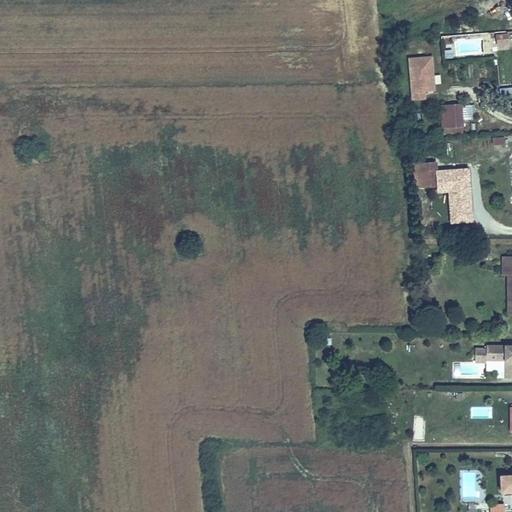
[(434,91),(432,57),(410,59),(412,92),(424,91),(434,91)]
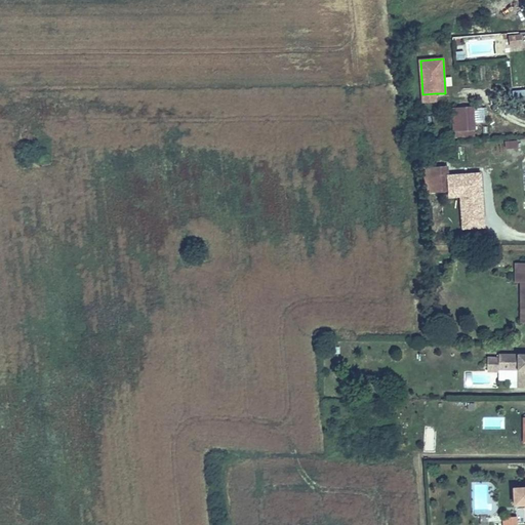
[(436,102),(435,93),(422,94),(423,103),(436,102)]
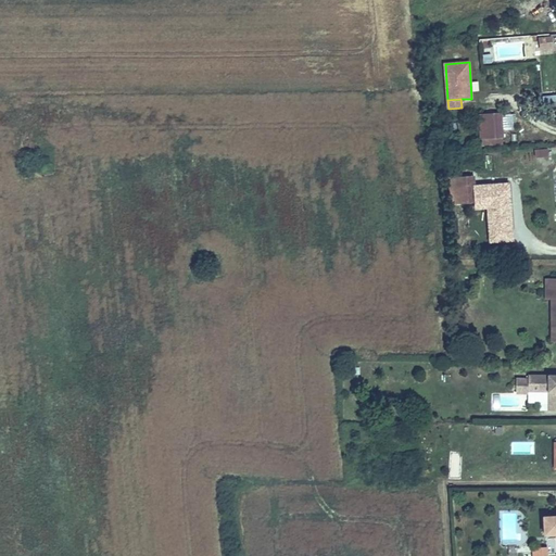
[(500,136),(498,110),(477,112),(479,137),(500,136)]
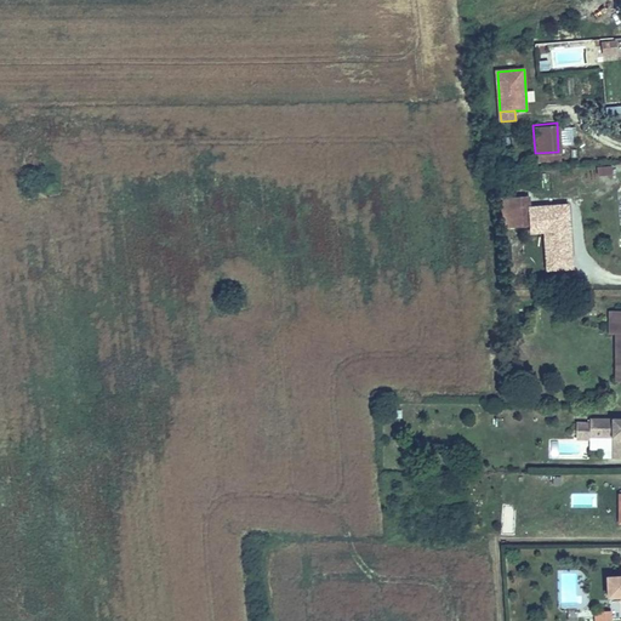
[(581,175),(569,177),(571,188),(584,186),(581,175)]
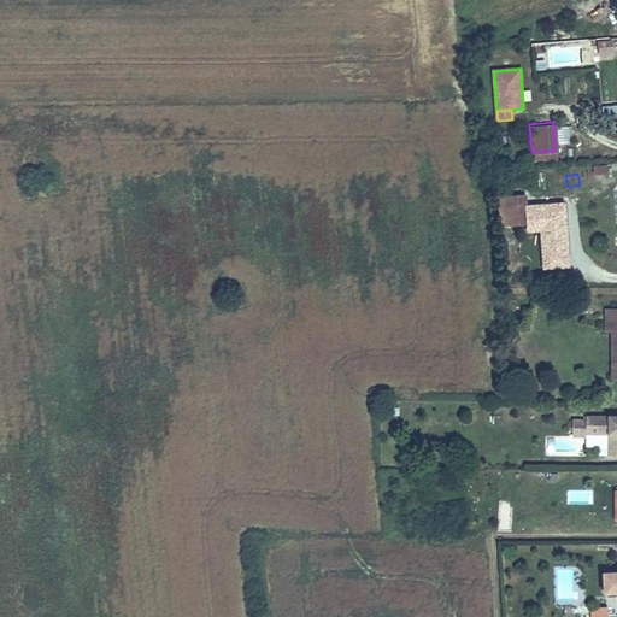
[(524,195),(498,197),(500,228),(527,225),(527,230),(540,229),(544,269),(569,266),(564,204),(524,206),(524,195)]
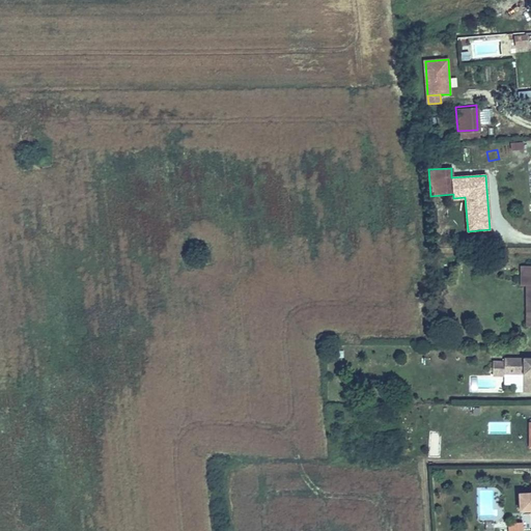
[(528,298),(530,298),(530,262),(520,262),(520,285),(528,285),(528,298)]
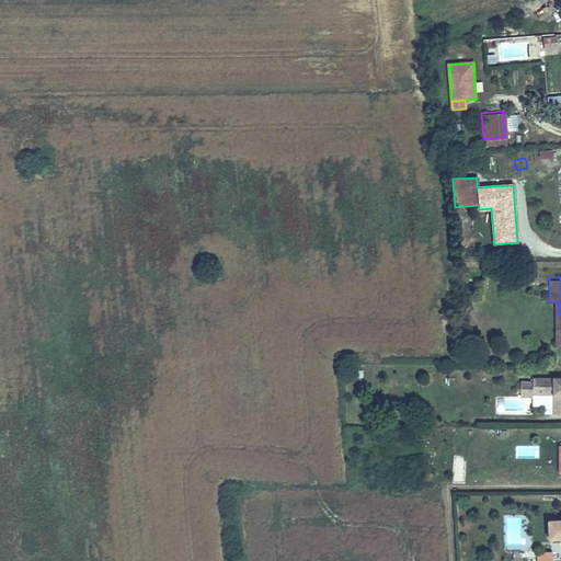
[(537,393),(537,413),(560,412),(560,376),(518,376),(517,393),(537,393)]
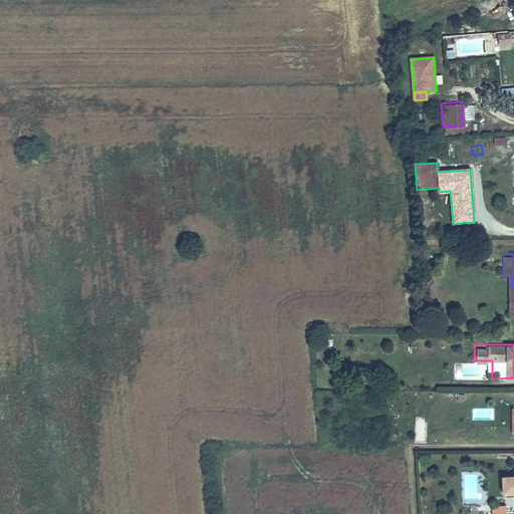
[(416,418),(414,443),(425,443),(426,419),(416,418)]
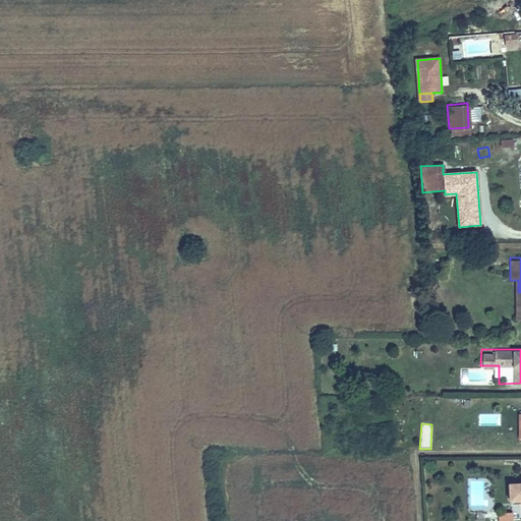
[(520,482),(512,483),(513,500),(520,499),(520,482)]
